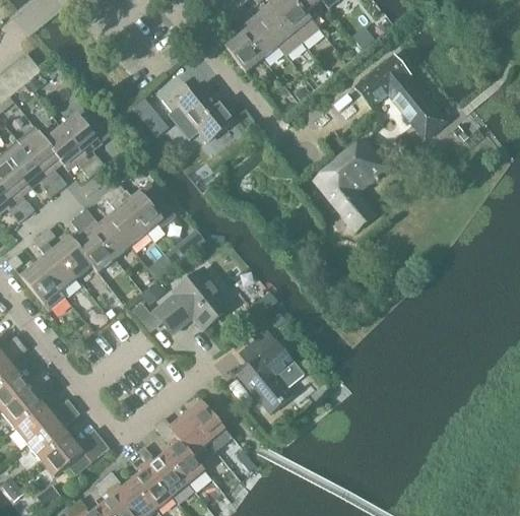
[(83,0),(95,14),(105,6),(100,0),(83,0)]
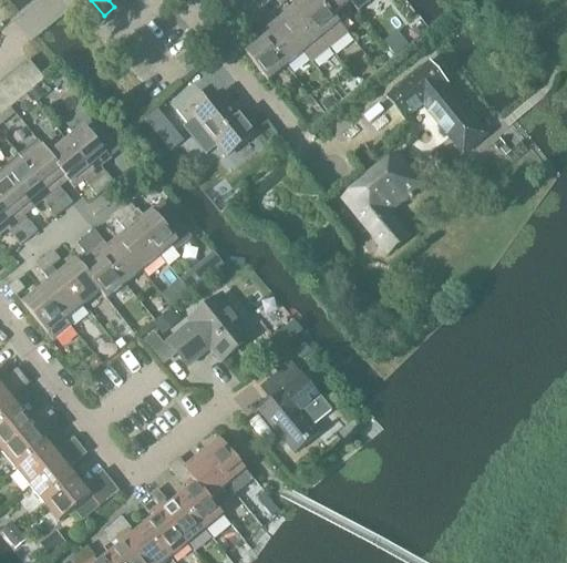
[(298,0),(295,3),(329,45),(348,30),(332,12),(321,0),(298,0)]
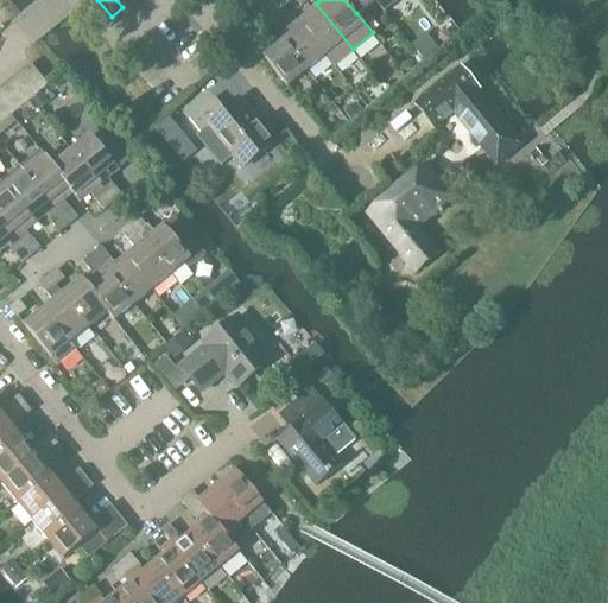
[(344,0),(356,13),(373,0),(344,0)]
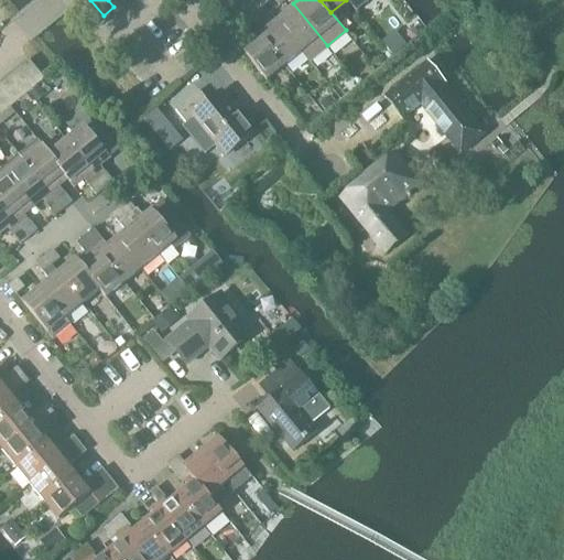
[(348,0),(356,9),(366,0),(348,0)]
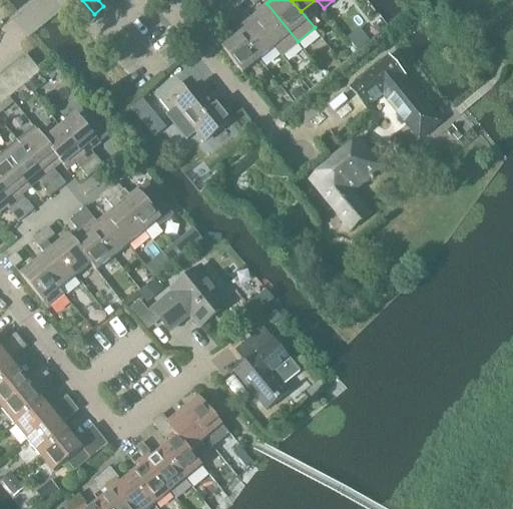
[(250,15),(275,44),(282,54),(298,41),(267,3),(250,15)]
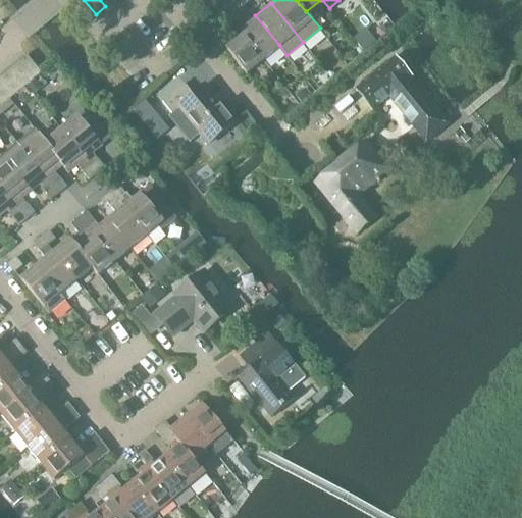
[(235,8),(227,14),(233,22),(242,16),(235,8)]
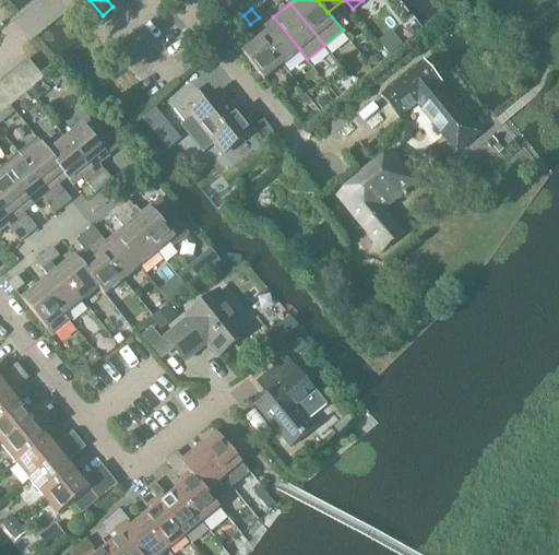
[(250,24),(244,15),(235,22),(242,32),(250,24)]
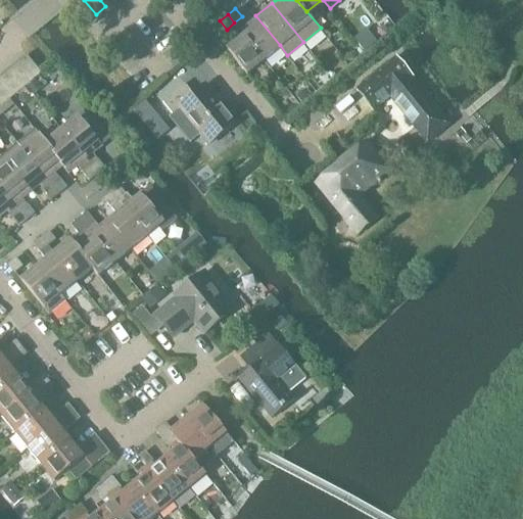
[(255,15),(239,29),(264,58),(280,45),(255,15)]
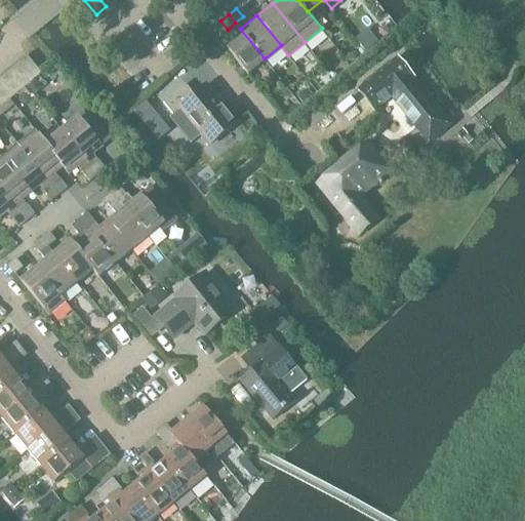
[(265,58),(240,29),(224,43),(247,73),(265,58)]
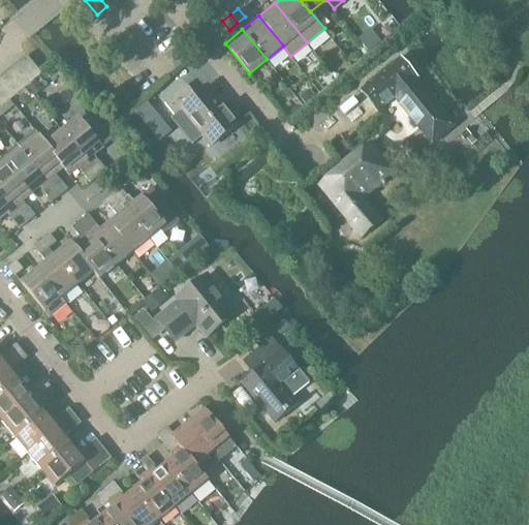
[(26,53),(17,60),(32,80),(41,71),(26,53)]
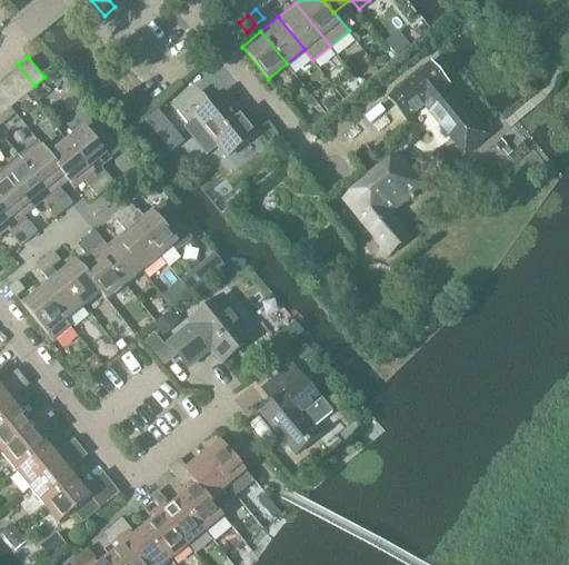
[(387,95),(405,117),(423,102),(465,152),(489,132),(448,82),(449,81),(431,59),(387,95)]
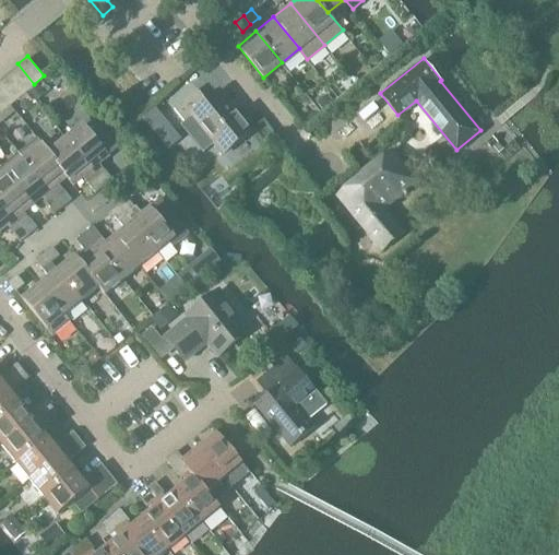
[(207,62),(193,75),(200,84),(215,71),(207,62)]
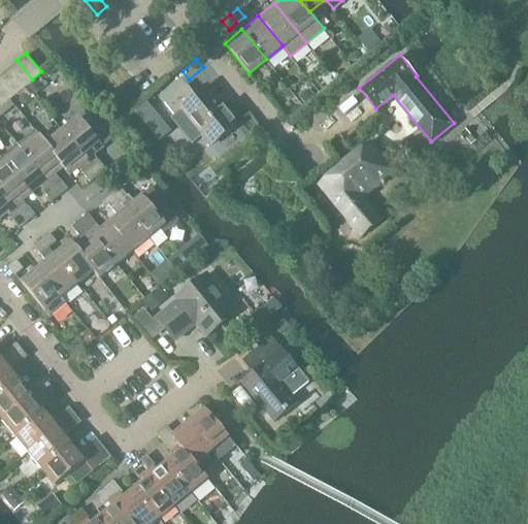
[(17,60),(7,68),(23,88),(32,79),(17,60)]
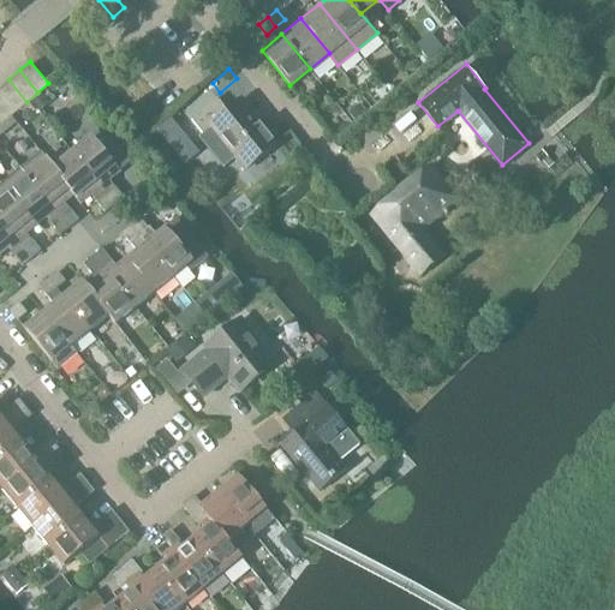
[(9,79),(0,85),(0,93),(15,111),(27,102),(9,79)]
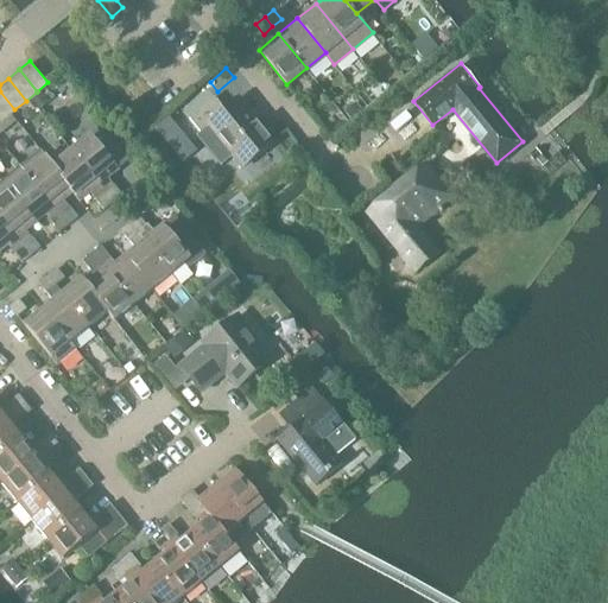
[(0,91),(0,114),(4,119),(14,109),(0,91)]
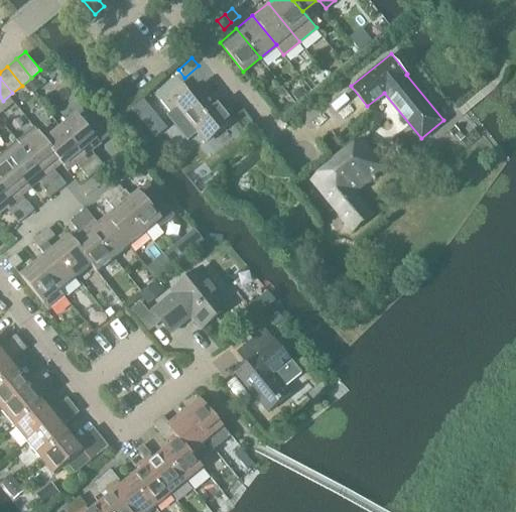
[(204,85),(206,83),(205,82),(191,92),(181,80),(160,98),(170,110),(177,104),(205,137),(203,139),(203,140),(233,116),(232,115),(230,117),(204,85)]
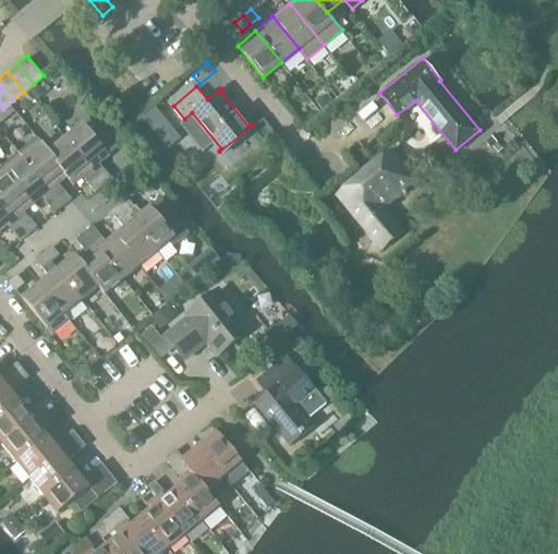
[(83,122),(65,136),(104,183),(112,177),(99,160),(109,153),(108,153),(118,145),(99,122),(89,130),(83,122)]
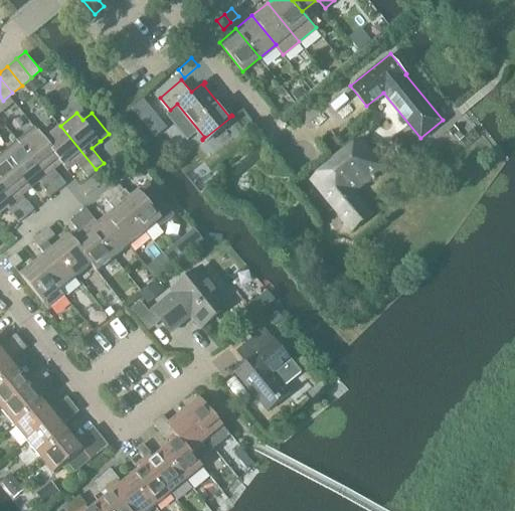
[(34,125),(17,138),(57,188),(65,181),(53,167),(60,161),(61,161),(44,139),(45,138),(34,125)]
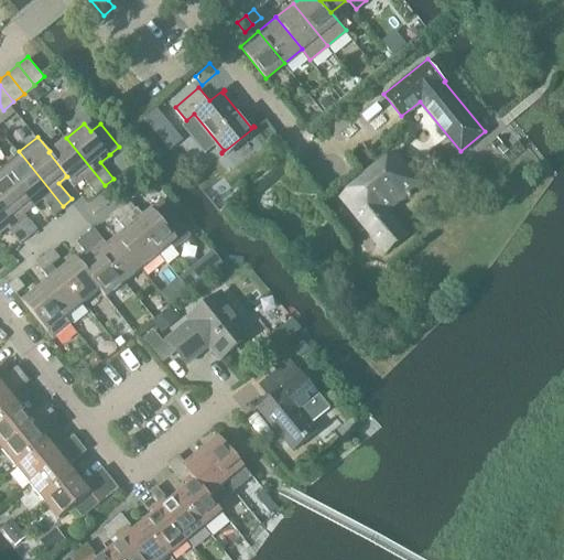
[(66,138),(50,151),(49,152),(67,176),(66,176),(73,184),(83,176),(96,193),(105,185),(66,138)]
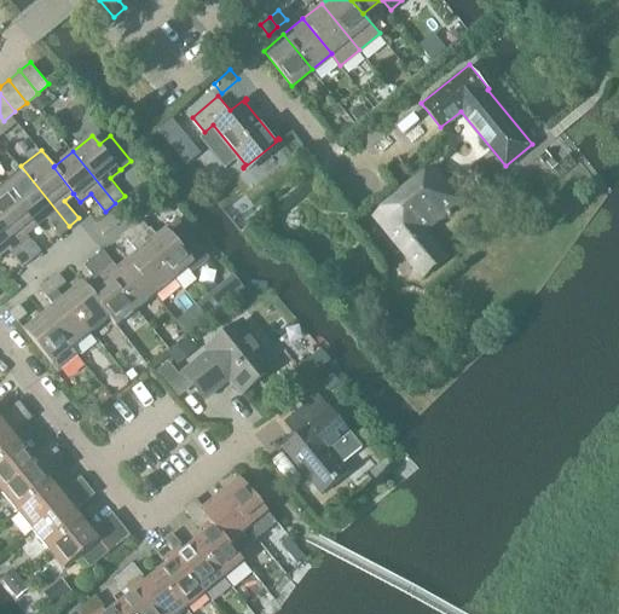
[(372,214),(422,274),(446,255),(424,229),(461,197),(434,164),(372,214)]
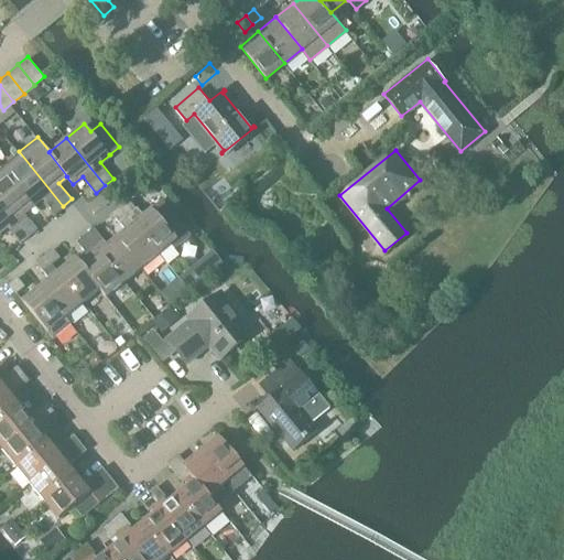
[(19,151),(1,165),(33,204),(42,197),(55,213),(63,206),(19,151)]
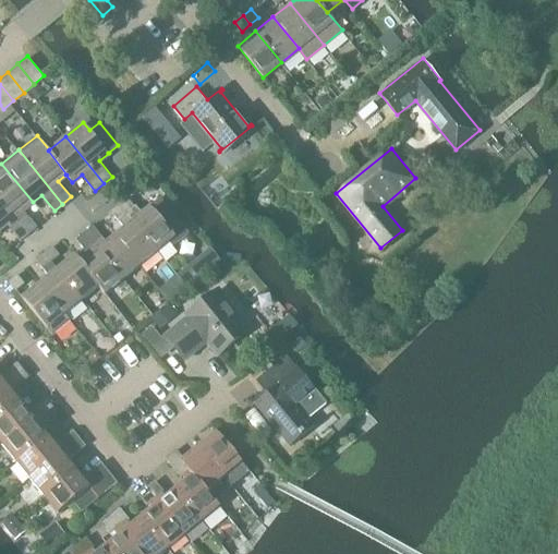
[(1,164),(0,164),(0,197),(28,232),(37,225),(24,209),(33,202),(1,164)]
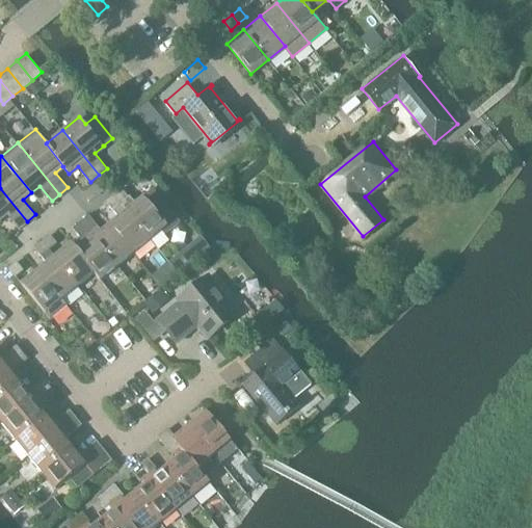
[(113,192),(150,237),(164,226),(168,230),(180,220),(152,186),(133,201),(121,186),(113,192)]
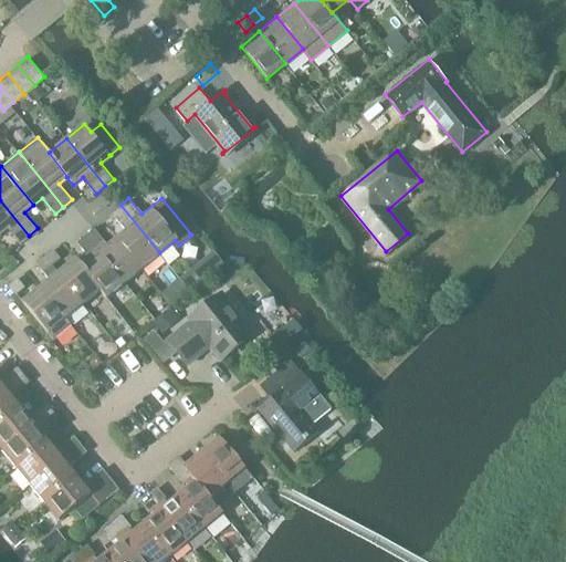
[(29,236),(0,200),(0,231),(7,226),(20,242),(29,236)]
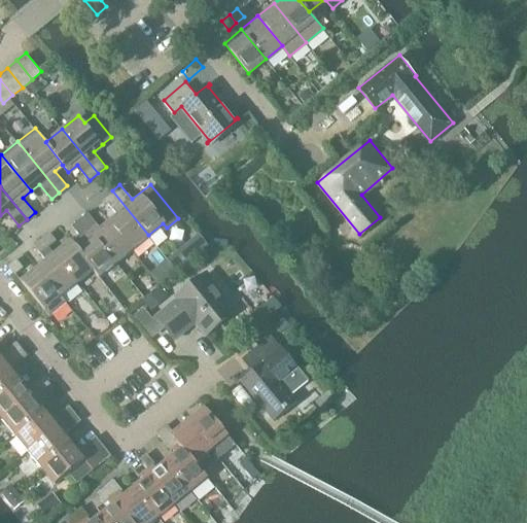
[(107,219),(132,249),(148,235),(112,190),(104,198),(115,212),(107,219)]
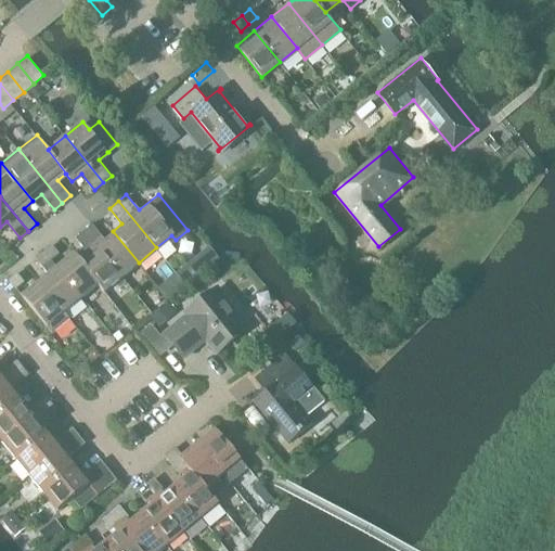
[(82,229),(121,277),(139,263),(113,231),(104,238),(92,222),(82,229)]
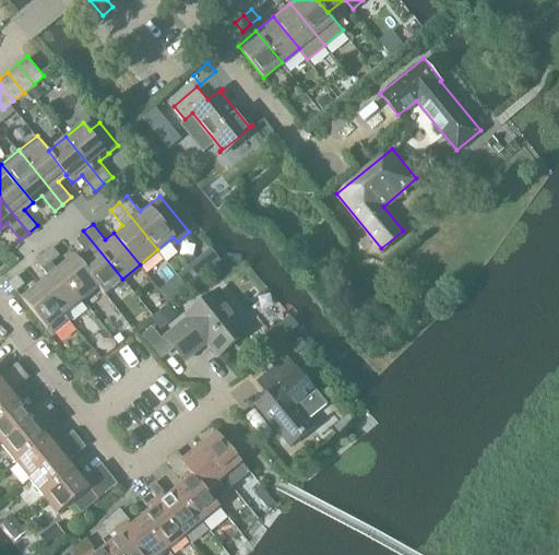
[(79,261),(98,285),(105,293),(122,279),(83,231),(75,237),(88,254),(81,260),(79,261)]
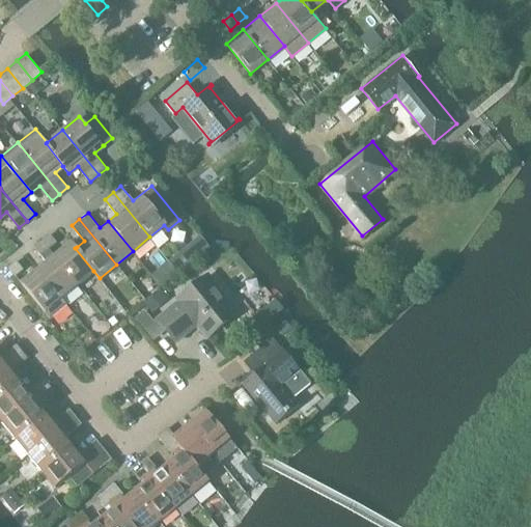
[(50,231),(42,239),(49,247),(56,241),(50,231)]
